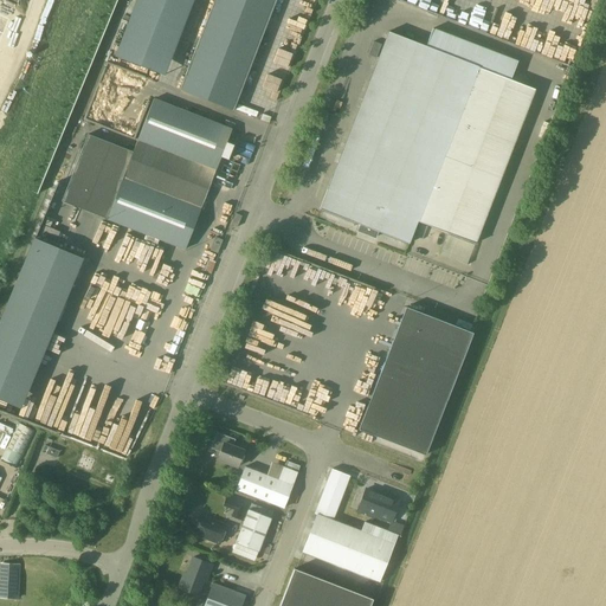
[(193,0),(135,0),(115,55),(166,75),(193,0)]
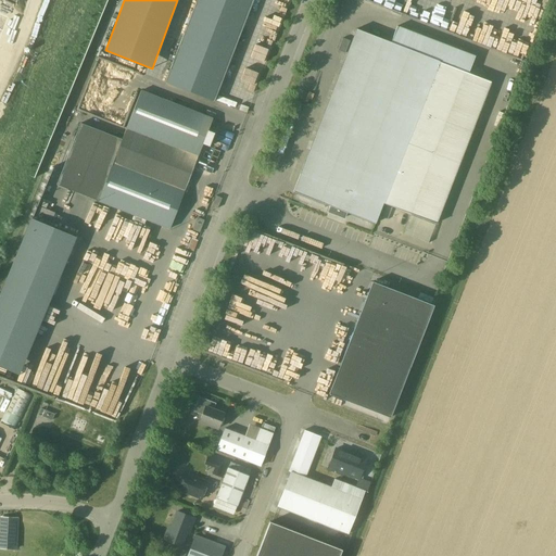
[(253,0),(196,0),(164,83),(214,102),(253,0)]
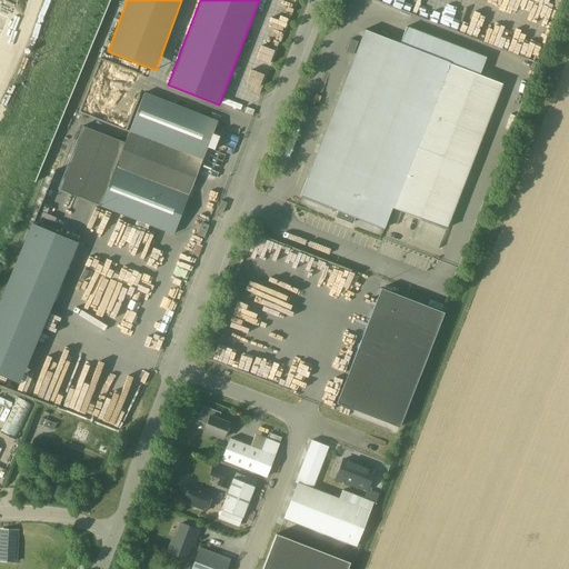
[(0,30),(3,32),(9,19),(0,15),(0,30)]
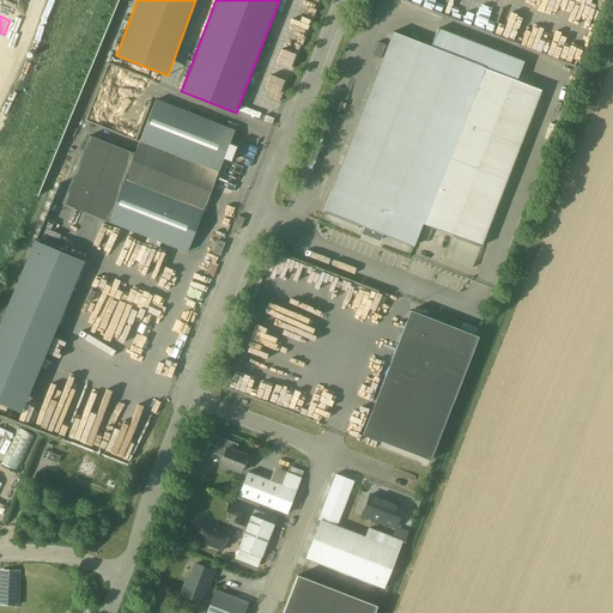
[(520,61),(437,29),(431,47),(393,32),(323,212),(368,229),(366,234),(384,241),(387,237),(413,247),(417,238),(422,241),(424,234),(419,232),(423,224),(481,248),(541,91),(536,89),(516,82),(523,62),(520,61)]
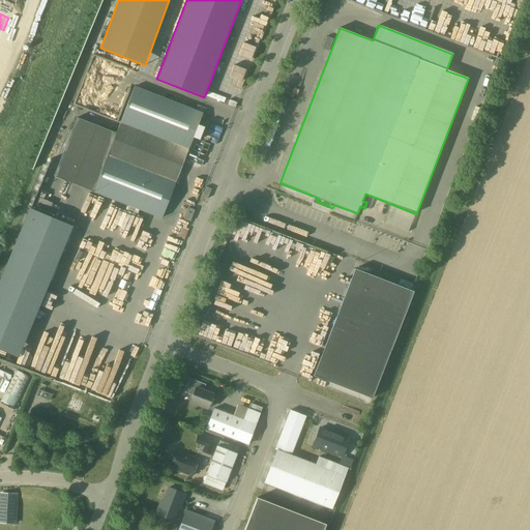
[(329,51),(333,39),(326,36),(322,49),(329,51)]
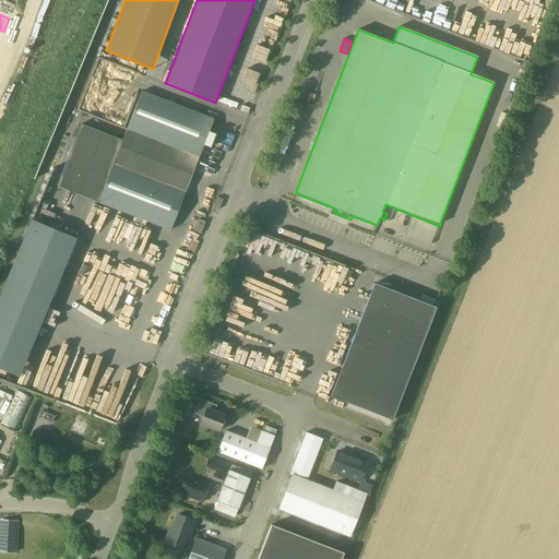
[(257,60),(256,64),(247,62),(241,81),(253,84),(260,61),(257,60)]
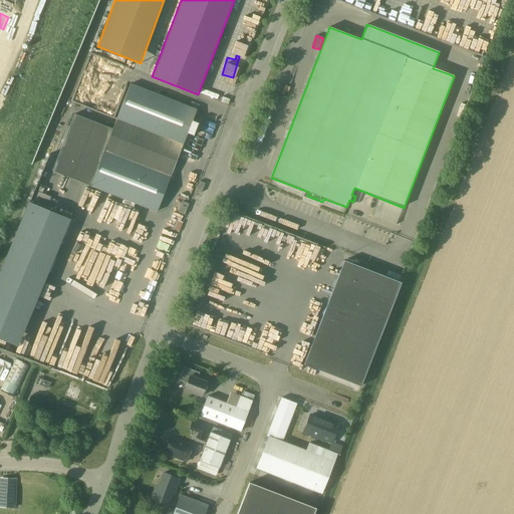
[(117,114),(185,141),(188,134),(193,136),(198,123),(192,121),(197,109),(130,84),(117,114)]
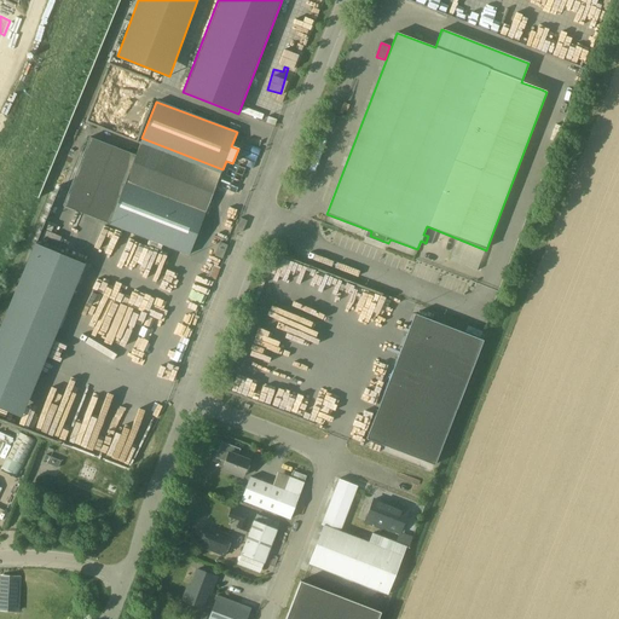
[(223,169),(142,138),(136,155),(90,138),(63,206),(109,224),(189,255),(206,213),(220,174),(223,169)]
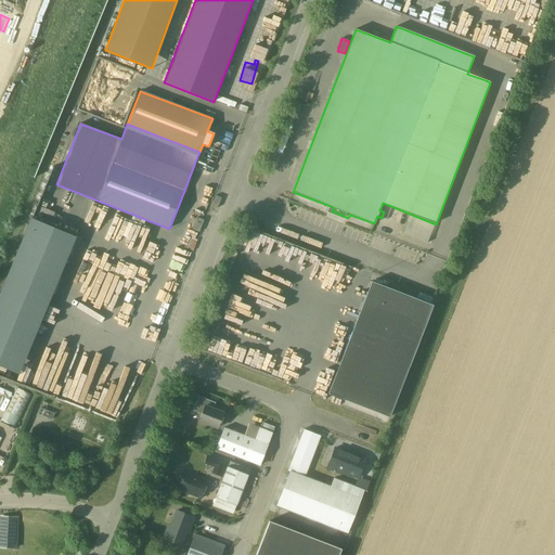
[(215,195),(211,205),(217,207),(221,198),(215,195)]
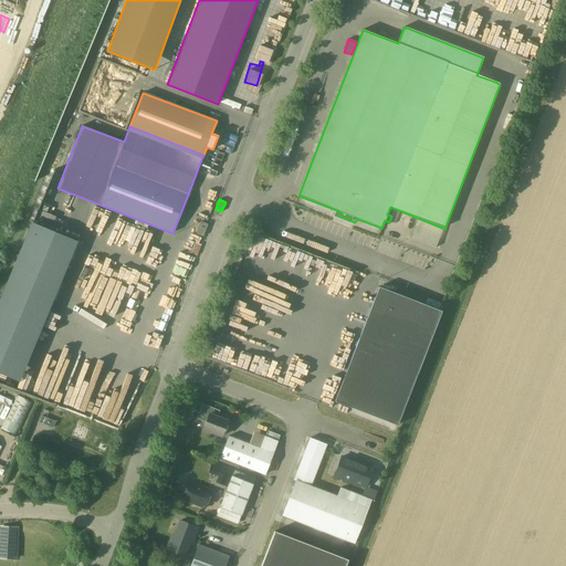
[(0,373),(19,381),(76,240),(31,221),(0,295),(0,373)]
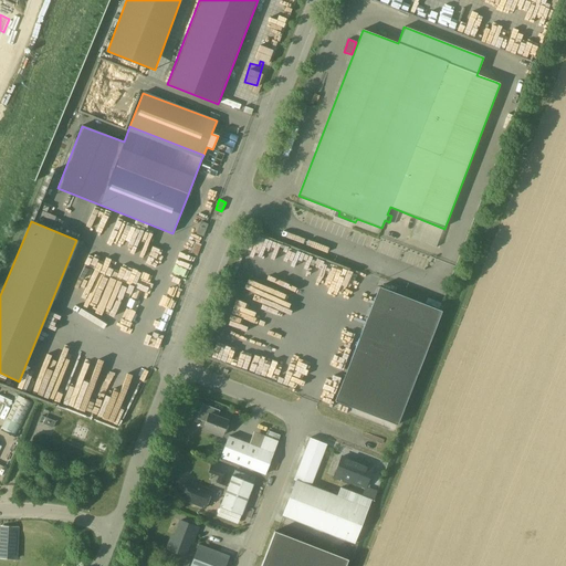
[(203,237),(208,224),(200,221),(196,234),(203,237)]
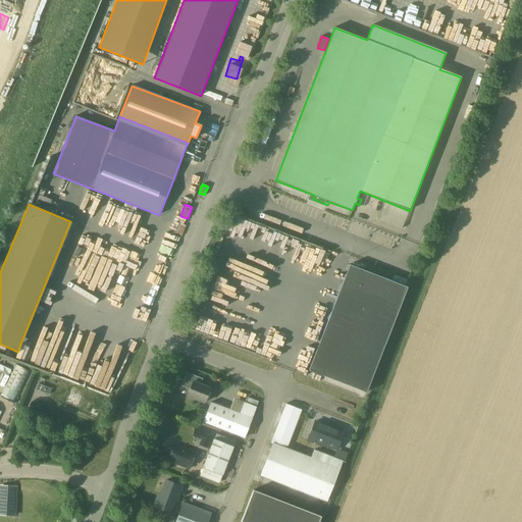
[(379,218),(401,226),(407,210),(397,206),(394,213),(382,209),(379,218)]
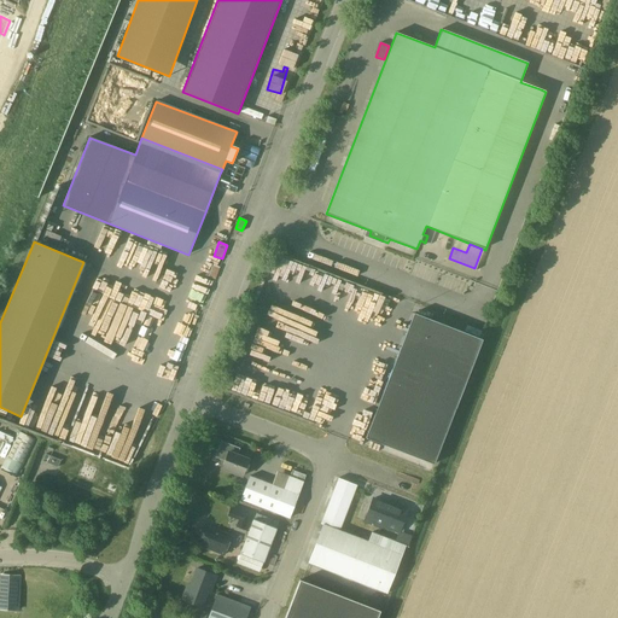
[(215,280),(220,268),(213,264),(208,277),(215,280)]
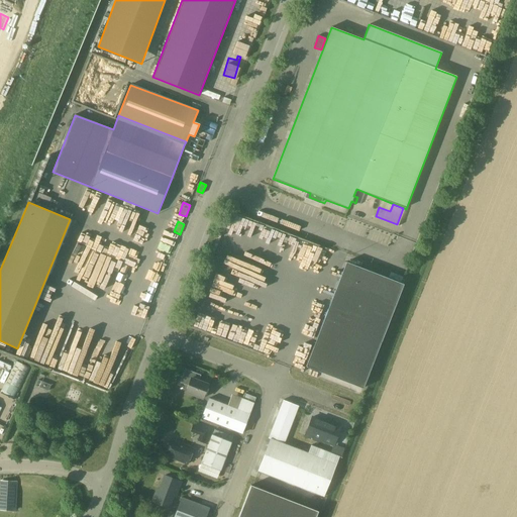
[(382,341),(403,284),(345,262),(306,367),(363,388),(381,341),(382,341)]
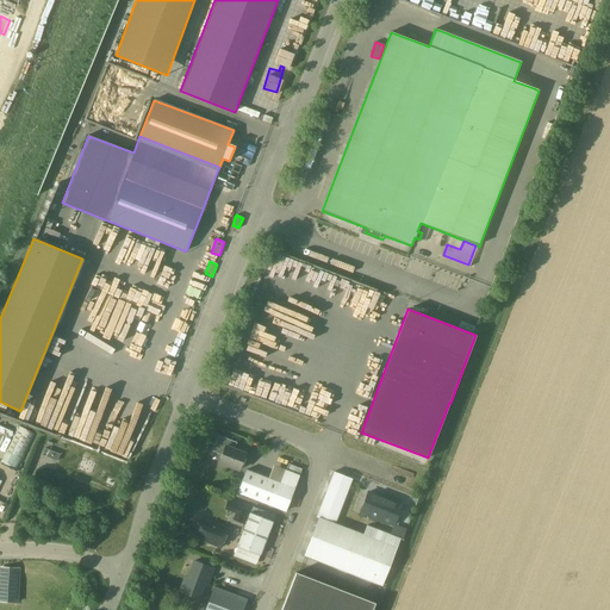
[(17,472),(35,434),(18,425),(0,464),(17,472)]
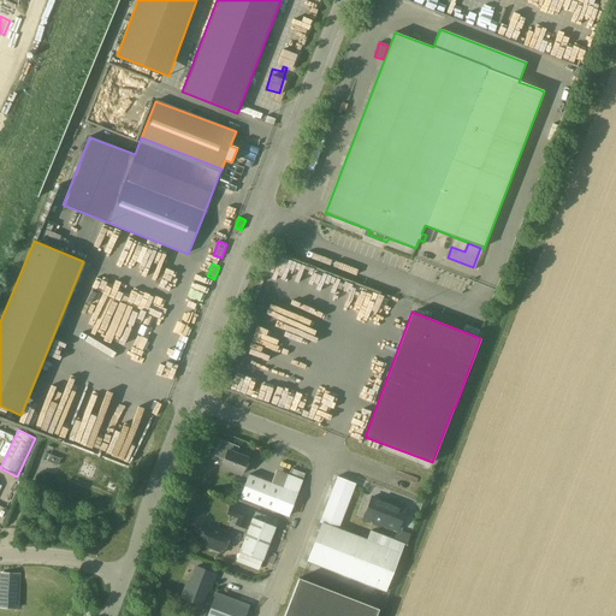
[(242,475),(248,458),(234,452),(236,445),(220,439),(215,454),(220,455),(219,457),(224,460),(221,467),(242,475)]
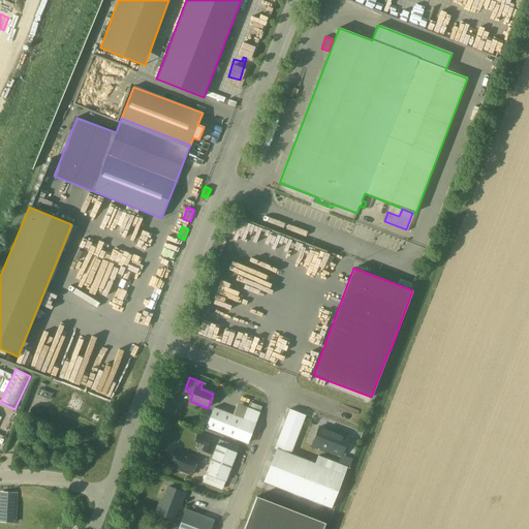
[(50,400),(52,394),(39,389),(36,395),(50,400)]
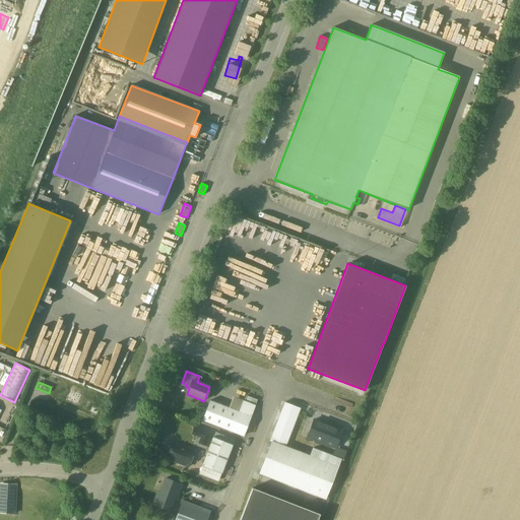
[(202,420),(232,432),(244,436),(255,405),(243,400),(239,411),(210,400),(202,420)]
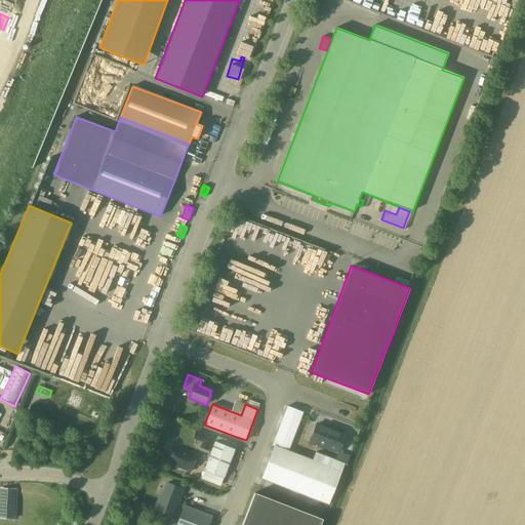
[(274,446),(288,451),(304,413),(287,407),(272,445),(274,446)]
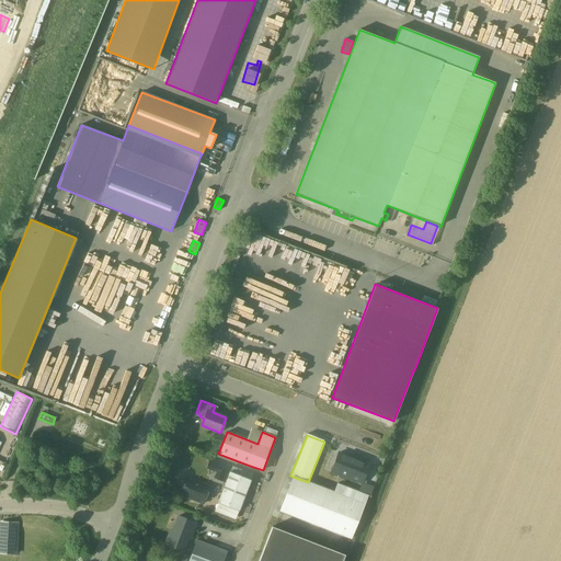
[(352,458),(339,453),(331,472),(345,479),(346,477),(362,483),(369,462),(353,456),(352,458)]
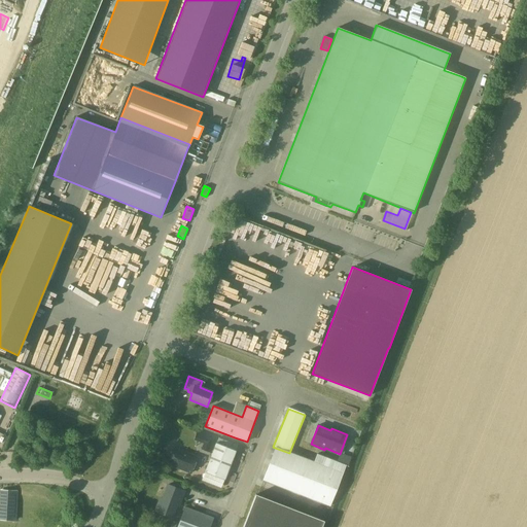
[(216,437),(207,433),(203,444),(201,450),(210,453),(216,437)]
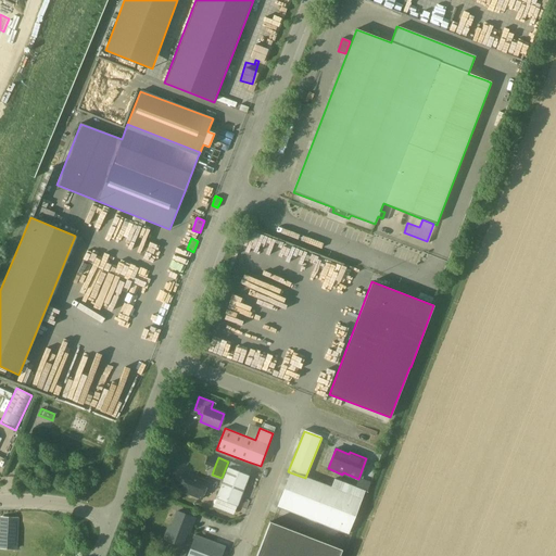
[(237,506),(249,476),(228,467),(216,498),(237,506)]
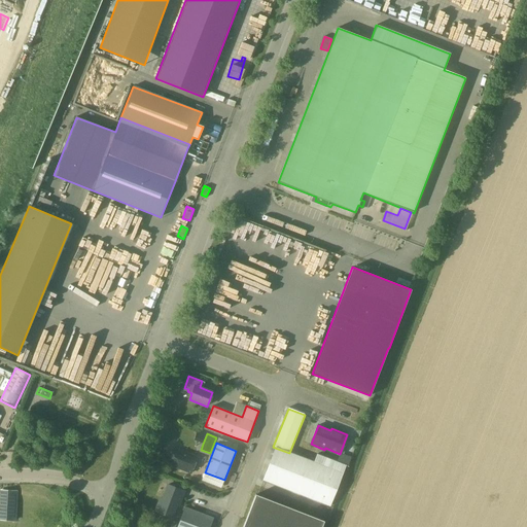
[(314,462),(289,453),(275,448),(262,480),(330,506),(343,473),(346,465),(317,454),(314,462)]
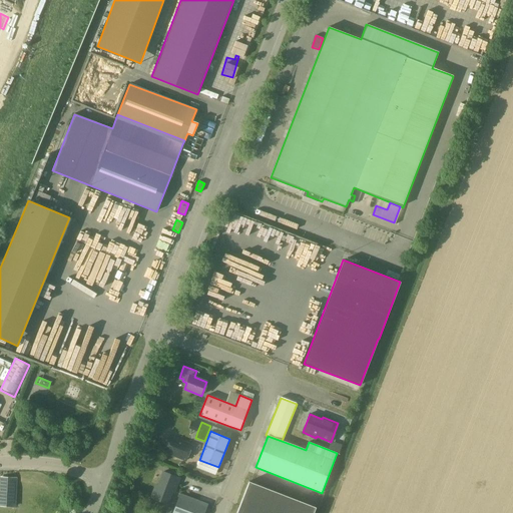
[(185,461),(191,445),(169,437),(163,452),(185,461)]
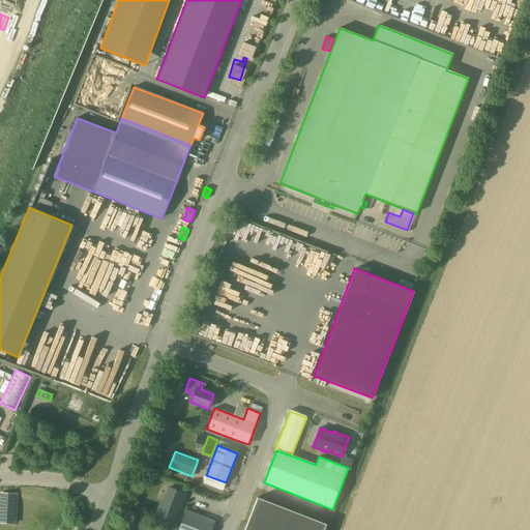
[(180,508),(185,494),(169,488),(164,502),(162,501),(156,514),(173,521),(178,508),(180,508)]
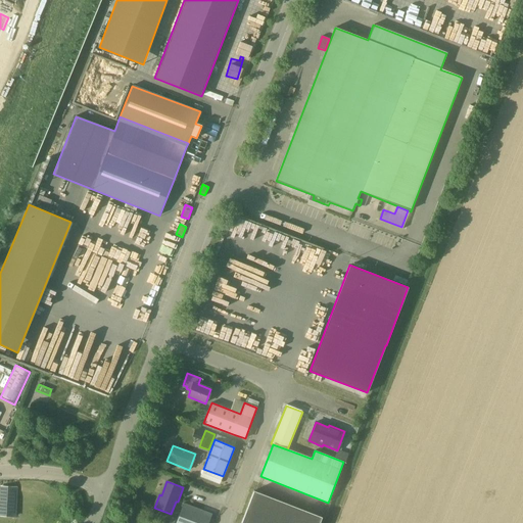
[(0,515),(14,517),(16,487),(1,487),(0,511),(0,515)]
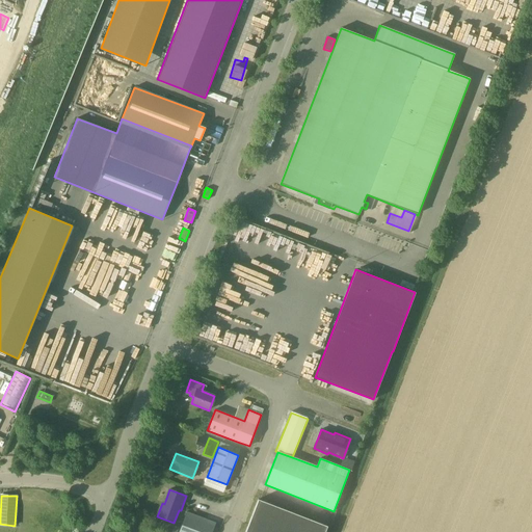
[(324,531),(326,527),(327,526),(258,500),(245,531),(324,531)]
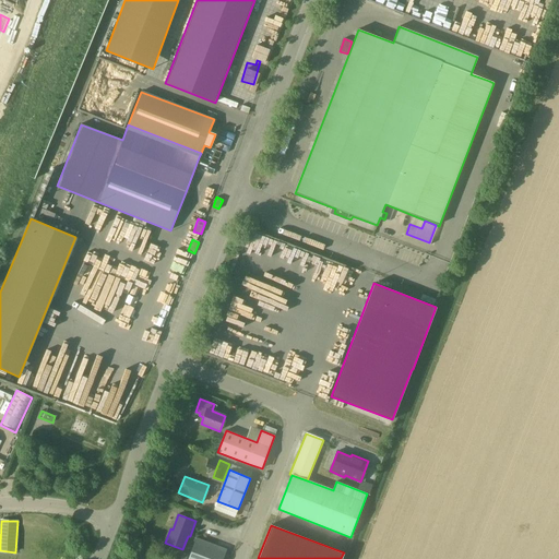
[(223,558),(227,549),(195,538),(188,558),(223,558)]
